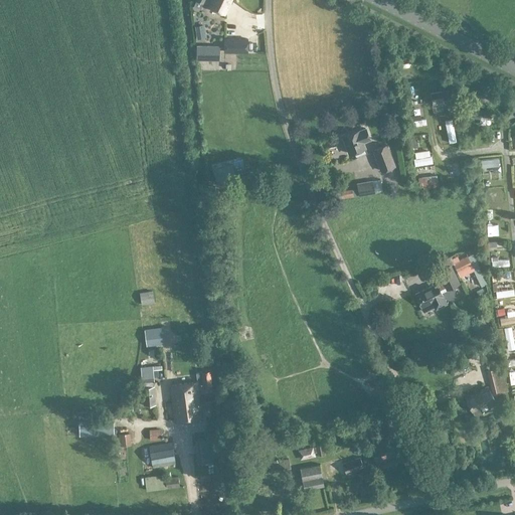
[(210,0),(208,6),(224,14),(230,0),(210,0)]
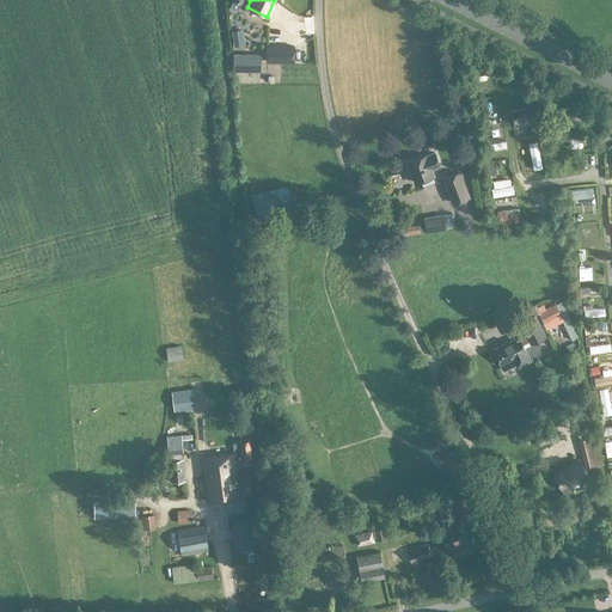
[(245,44),(243,29),(232,30),(234,46),(245,44)]
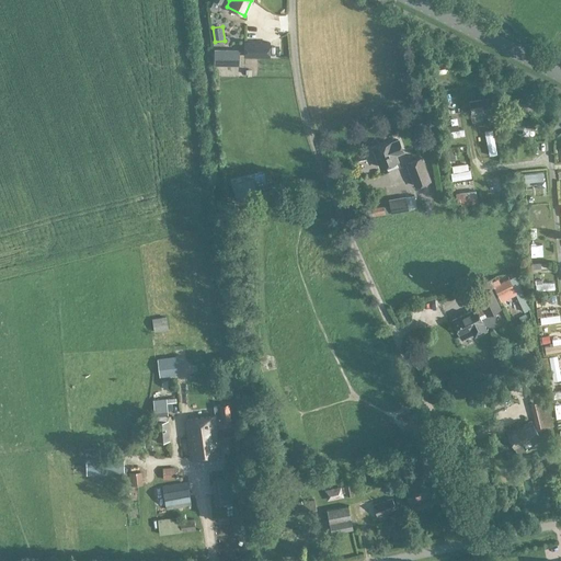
[(244,56),(270,57),(270,43),(244,42),(244,56)]
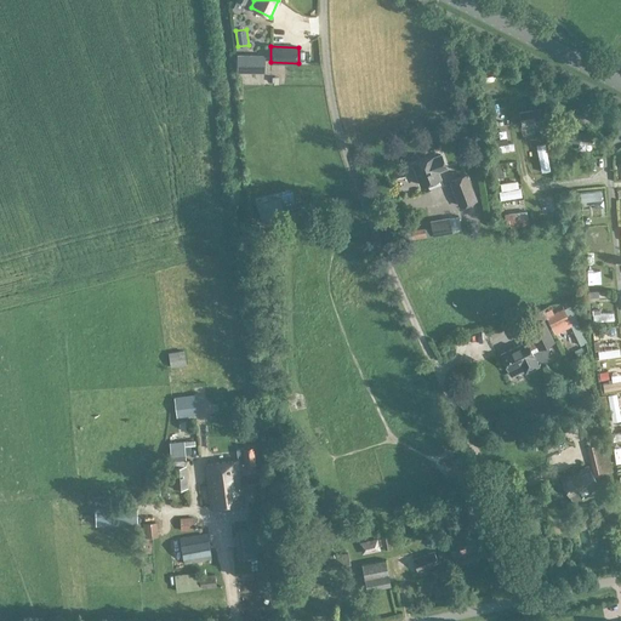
[(237,73),(265,73),(266,55),(237,55),(237,60),(234,60),(234,70),(237,70),(237,73)]
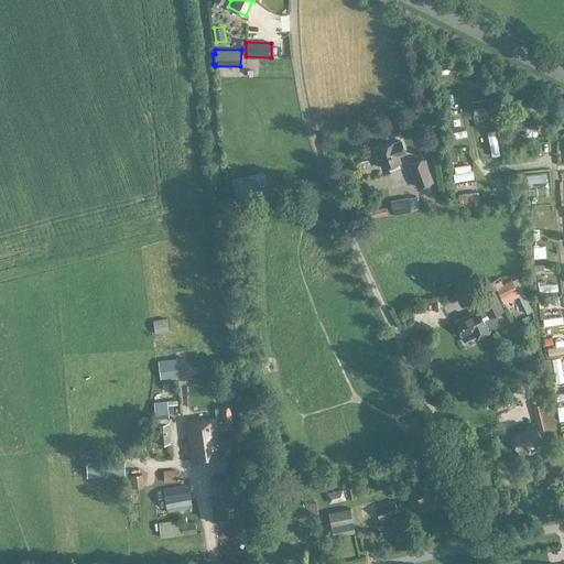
[(447,63),(440,64),(443,89),(452,88),(447,63)]
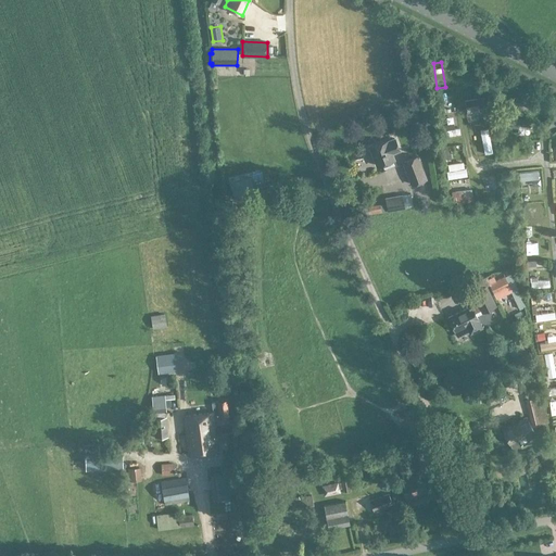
[(446,144),(465,141),(463,131),(444,136),(446,144)]
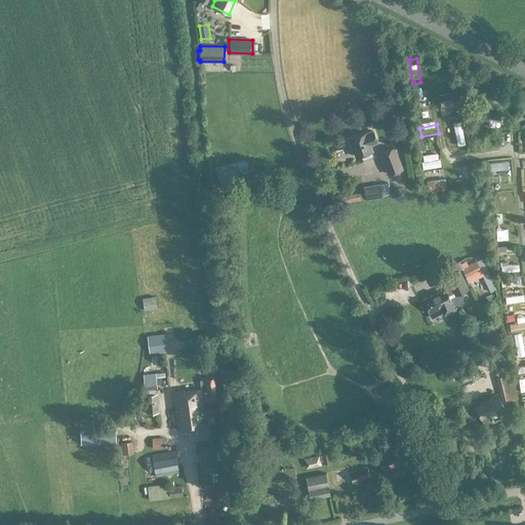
[(365,133),(350,139),(356,157),(372,150),(370,145),(376,142),(372,131),(365,133)]
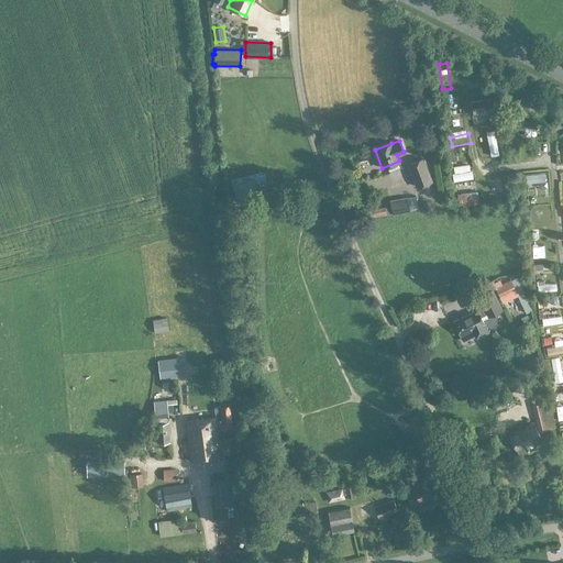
[(407,164),(417,188),(433,183),(423,157),(407,164)]
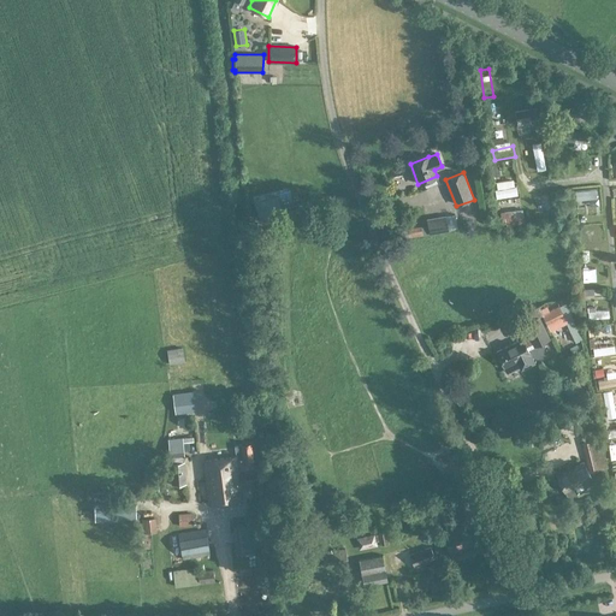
[(521,203),(521,194),(507,195),(507,200),(499,200),(501,206),(521,203)]
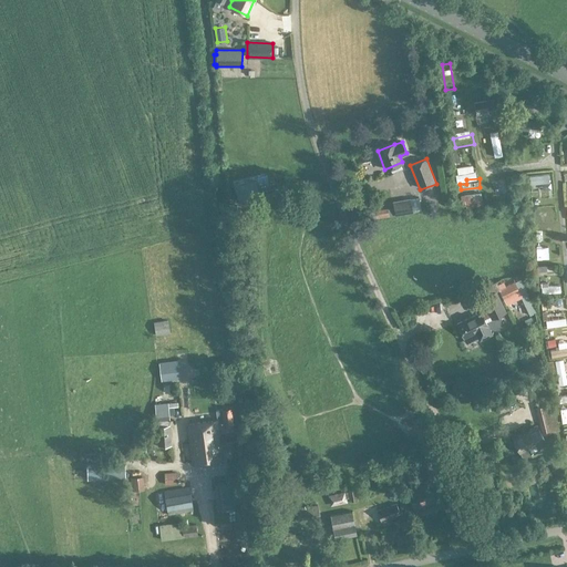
[(388,208),(367,212),(369,220),(413,213),(411,199),(411,198),(393,202),(394,207),(388,208)]
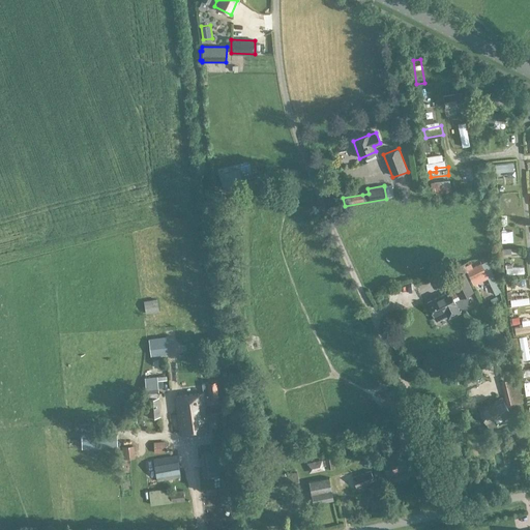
[(511,232),(504,232),(505,248),(512,248),(511,232)]
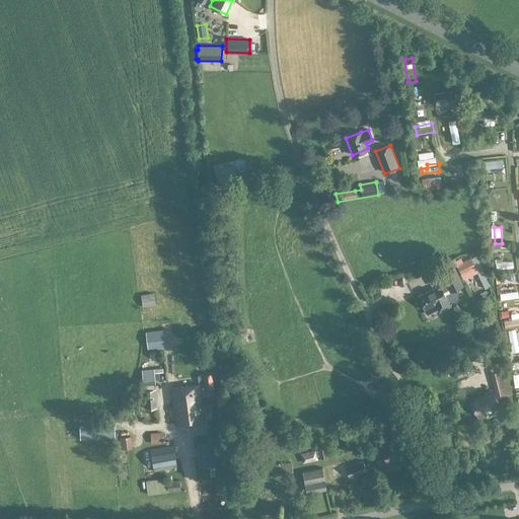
[(460,257),(455,261),(457,265),(456,265),(457,266),(461,275),(464,279),(476,273),(478,272),(471,258),(471,257),(463,262),(460,257)]
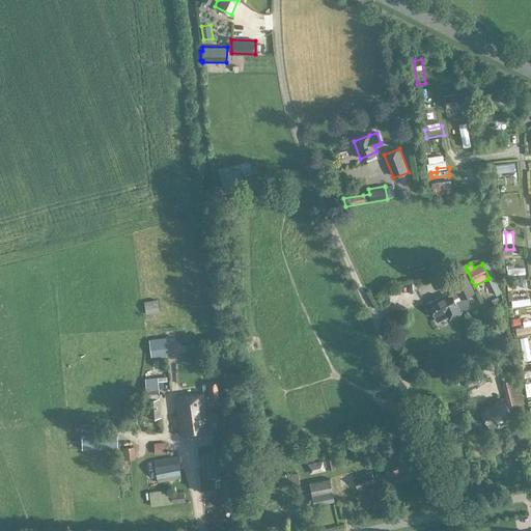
[(451,291),(428,303),(435,315),(438,320),(449,315),(450,317),(462,312),(455,300),(454,298),(459,296),(460,297),(474,290),(466,273),(452,279),(457,288),(451,291)]
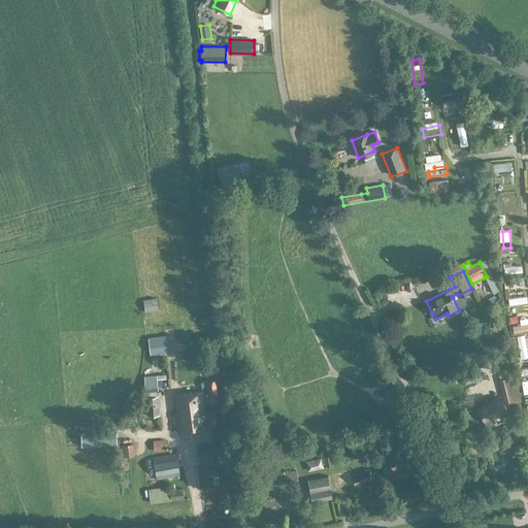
[(527,289),(517,290),(517,293),(513,293),(513,298),(527,298),(527,289)]
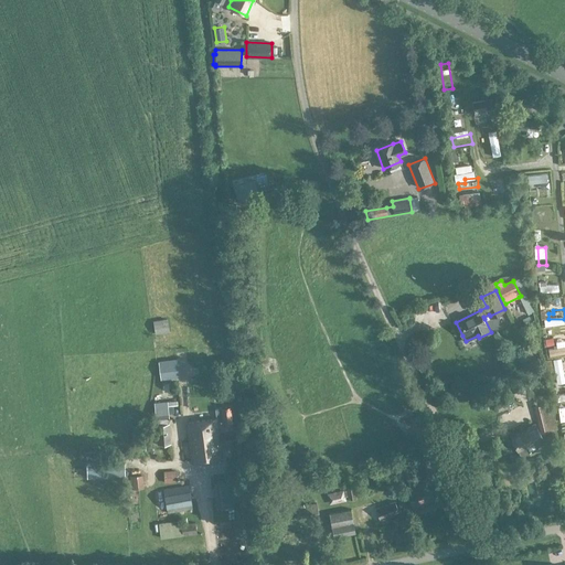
[(153,320),(155,334),(169,332),(167,319),(153,320)]
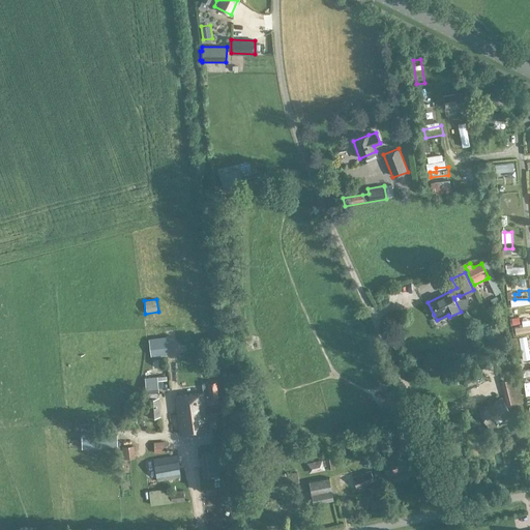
[(521,322),(529,320),(529,311),(519,314),(521,322)]
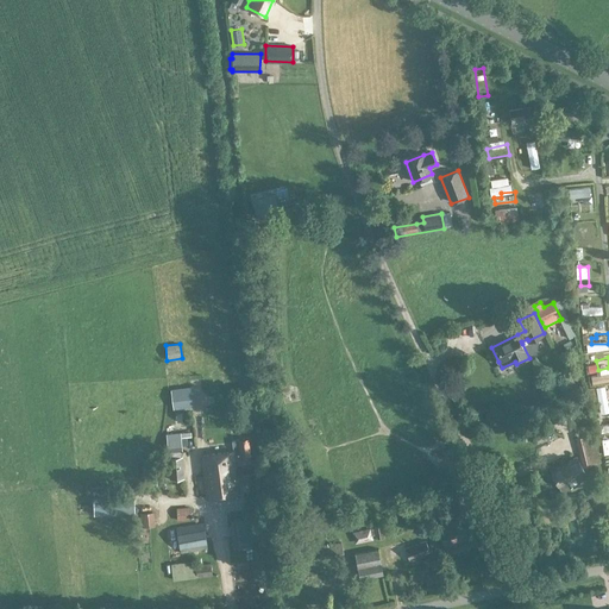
[(538,421),(542,432),(551,428),(546,418),(538,421)]
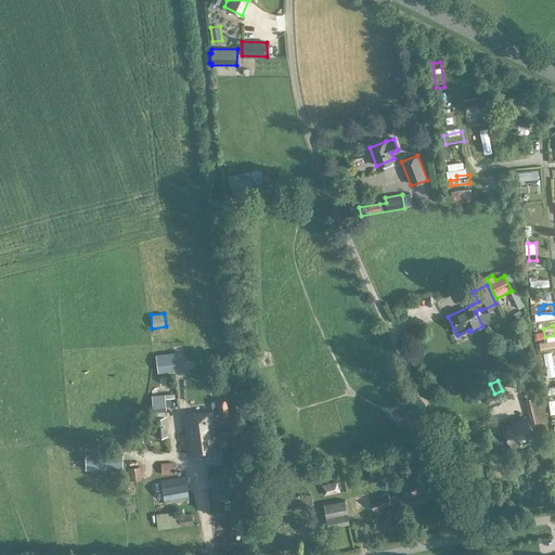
[(525,399),(532,425),(539,423),(541,431),(549,429),(546,422),(540,396),(539,396),(537,386),(524,389),(527,399),(525,399)]
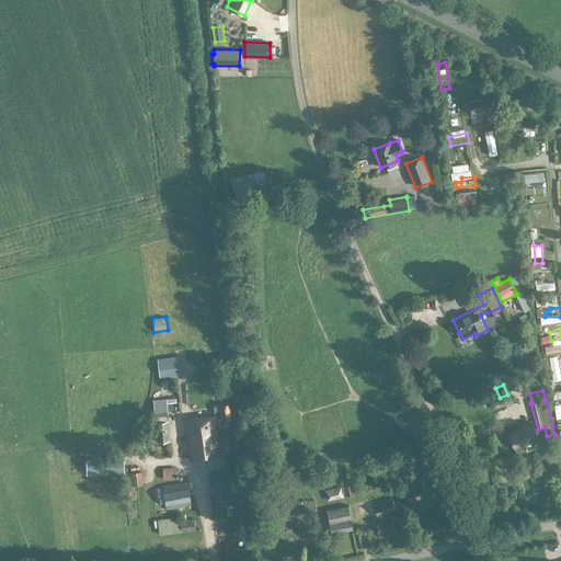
[(153,416),(151,418),(151,422),(156,422),(157,442),(170,441),(168,421),(167,421),(167,416),(168,415),(168,411),(172,410),(172,402),(176,402),(176,398),(153,400),(155,416),(153,416)]
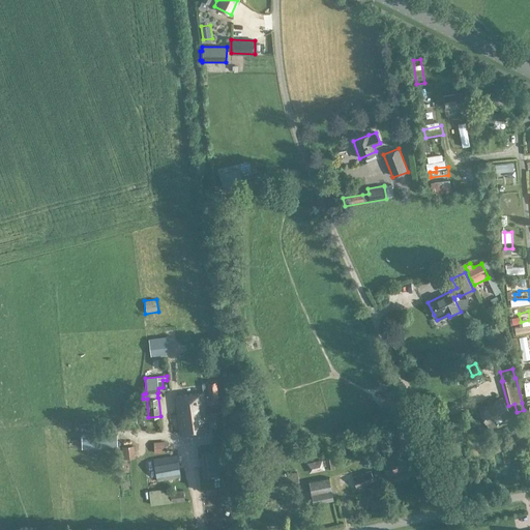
[(202,392),(176,395),(181,435),(207,431),(206,419),(205,414),(203,401),(203,399),(209,399),(217,398),(215,382),(202,383),(203,392),(202,392)]
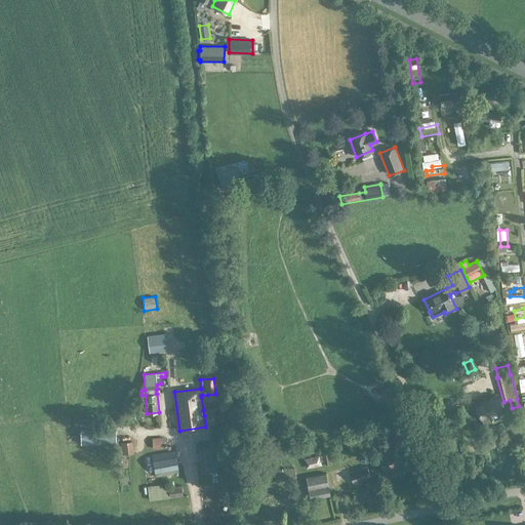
[(476,406),(477,409),(474,411),(477,416),(479,415),(481,420),(482,419),(484,425),(492,420),(492,419),(490,415),(496,412),(498,418),(507,414),(505,409),(505,408),(498,395),(476,406)]
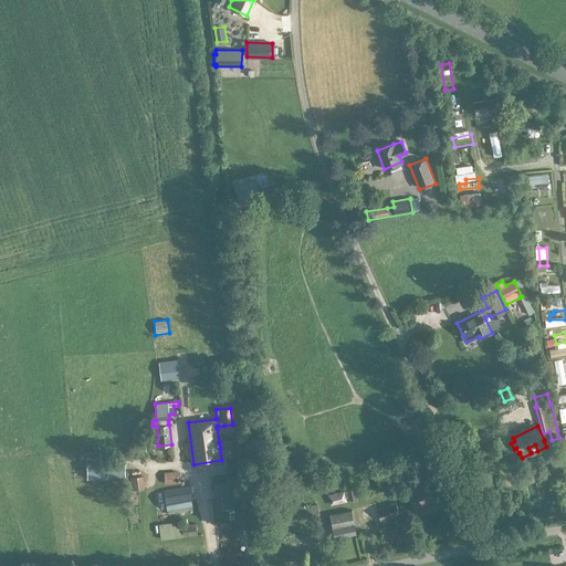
[(156,452),(153,443),(146,446),(149,454),(156,452)]
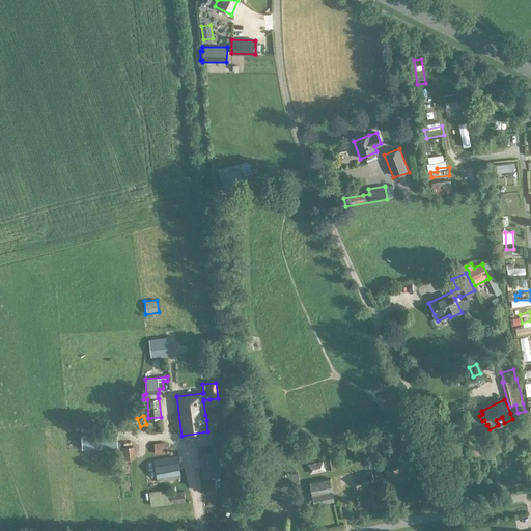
[(296,444),(306,472),(323,466),(317,451),(323,449),(326,458),(337,454),(326,423),(314,427),(318,438),(313,440),(312,438),(296,444)]
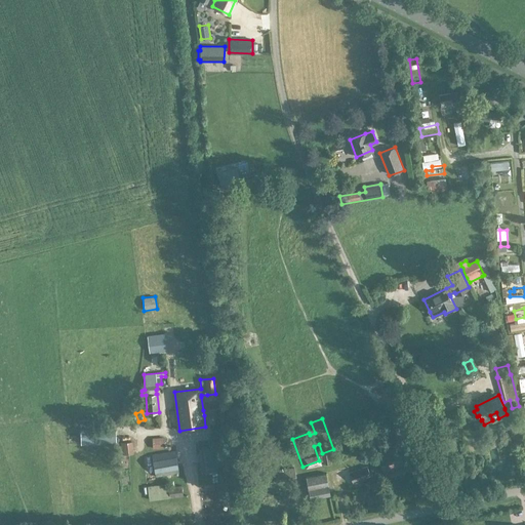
[(116,430),(81,431),(81,443),(116,442),(116,430)]
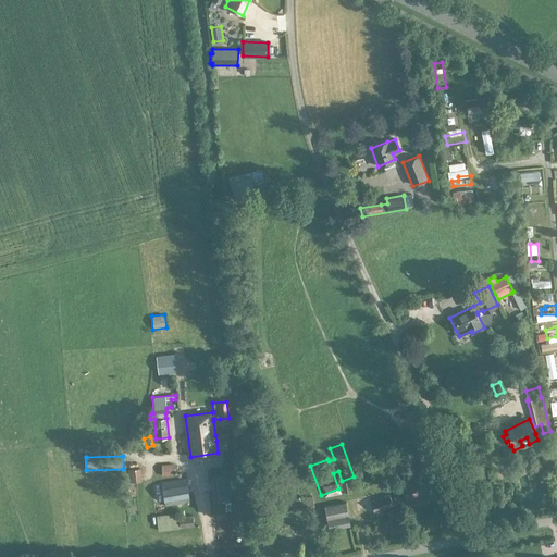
[(175,463),(162,463),(162,475),(175,475),(175,463)]
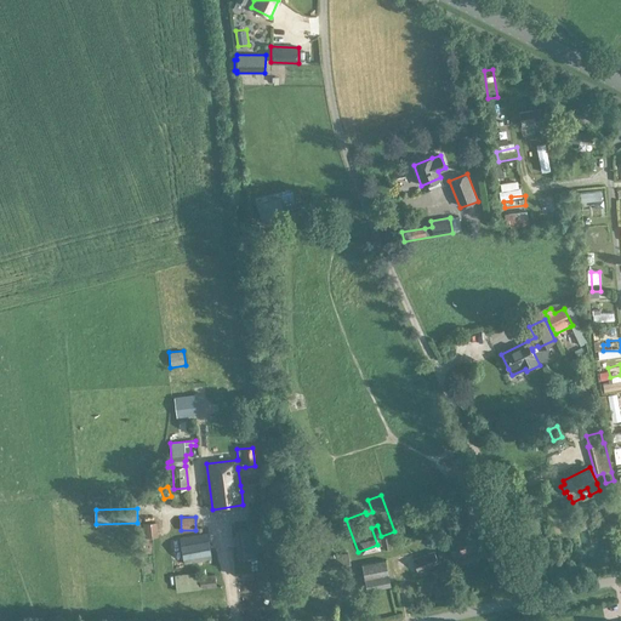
[(238,558),(258,556),(255,527),(234,529),(238,558)]
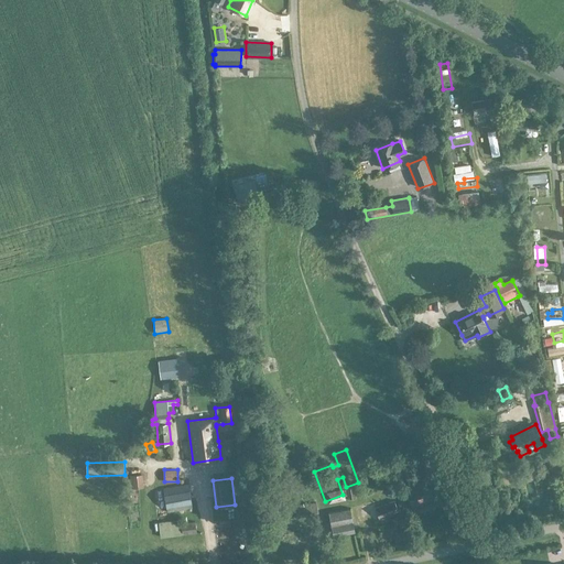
[(415,512),(424,509),(425,512),(434,510),(432,506),(434,505),(432,497),(433,497),(427,481),(407,489),(412,505),(415,512)]
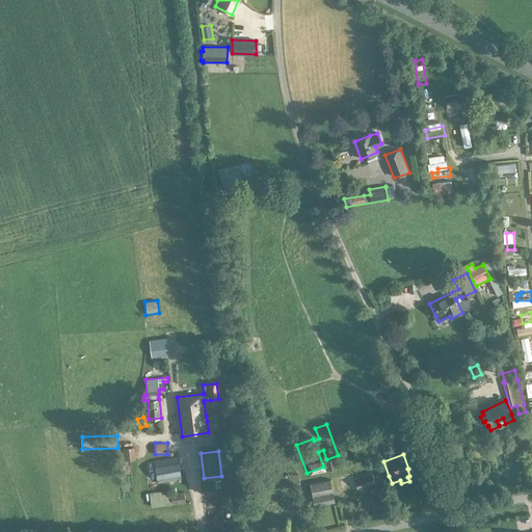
[(159,482),(181,479),(178,457),(155,460),(159,482)]
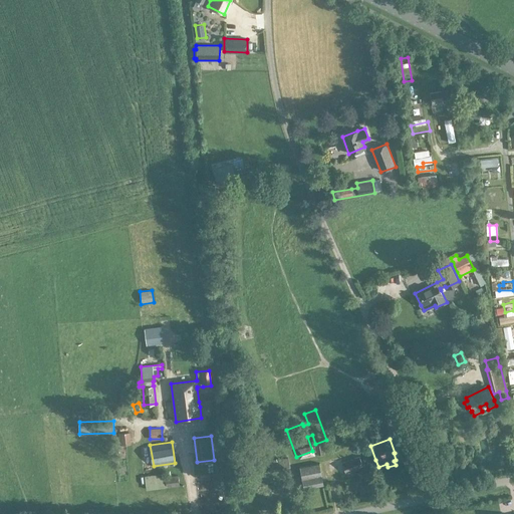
[(267,480),(276,505),(291,500),(281,470),(283,469),(277,452),(265,456),(271,473),(275,472),(277,477),(267,480)]
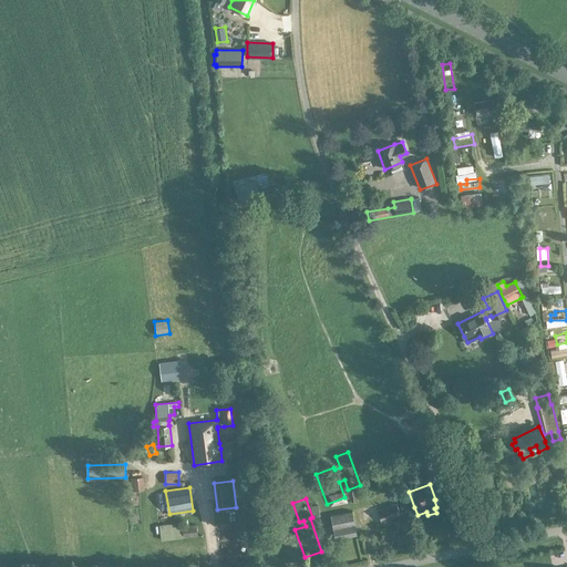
[(181,522),(165,524),(166,539),(183,537),(183,538),(197,536),(196,524),(182,526),(181,522)]
